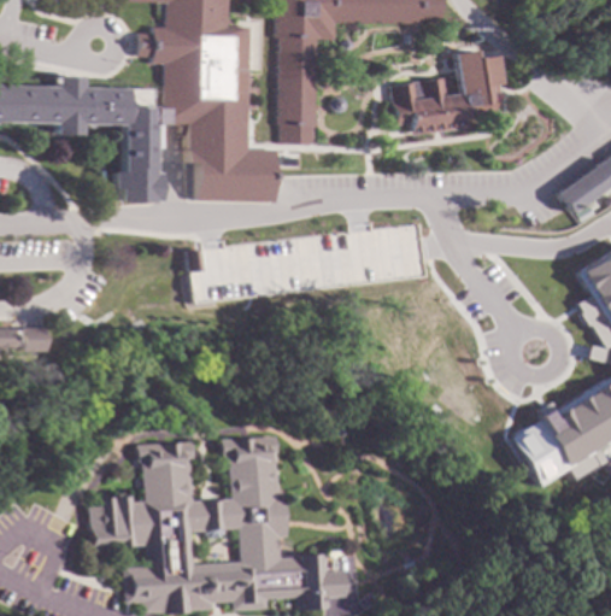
[(426,0),(426,21),(338,18),(338,35),(321,35),(318,124),(278,123),(282,36),(277,36),(277,0),(228,0),(228,27),(251,28),(247,147),(246,150),(274,151),(272,198),(199,195),(199,164),(191,164),(192,123),(166,122),(165,147),(156,147),(154,174),(159,174),(158,200),(152,199),(152,201),(119,200),(119,189),(115,189),(116,170),(122,170),(124,124),(78,123),(78,133),(54,133),(54,122),(0,119),(0,84),(56,87),(56,76),(81,77),(81,87),(154,89),(154,106),(166,106),(168,63),(153,63),(153,57),(141,57),(141,31),(154,33),(154,25),(168,27),(169,3),(128,1),(128,0),(426,0)]
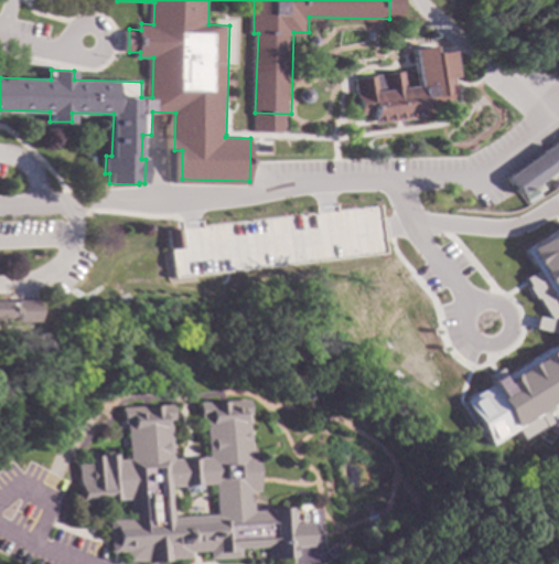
[(364,78),(409,72),(411,85),(423,84),(418,50),(436,48),(437,54),(454,52),(458,77),(455,77),(457,84),(450,85),(452,103),(429,107),(430,116),(379,123),(378,113),(367,115),(364,94),(366,94),(364,78)]
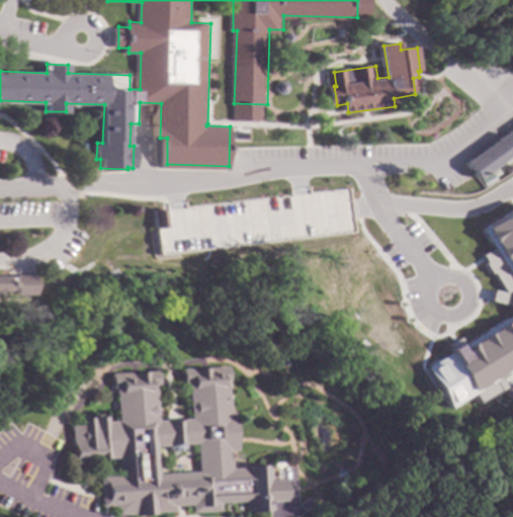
[(512,154),(479,178),(476,174),(466,162),(507,134),(512,142),(512,154)]
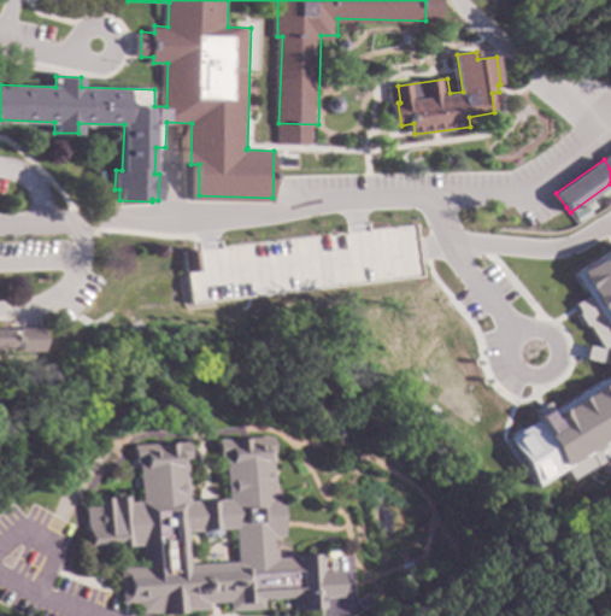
[(574,274),(610,250),(610,440),(595,450),(603,462),(570,481),(563,470),(534,487),(505,439),(535,421),(532,415),(534,414),(532,410),(547,402),(552,410),(610,375),(610,365),(604,363),(603,363),(583,358),(587,345),(601,348),(587,326),(585,327),(577,314),(579,312),(574,304),(587,295),(574,274)]
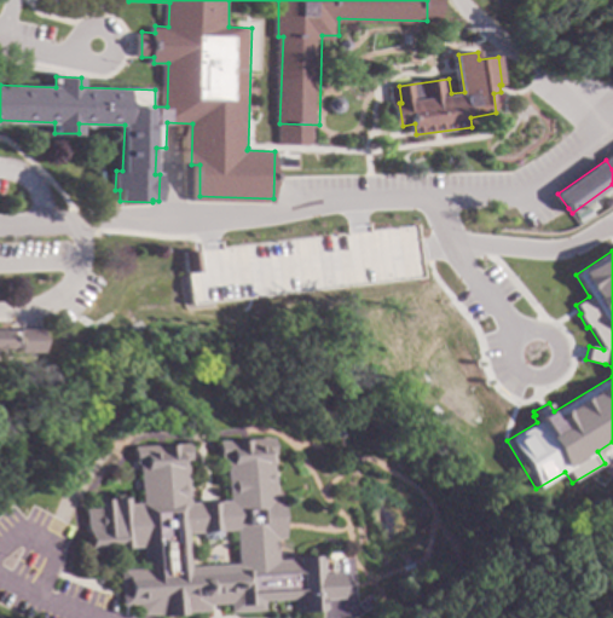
[(0,329),(46,329),(46,353),(22,353),(21,348),(0,348),(0,329)]
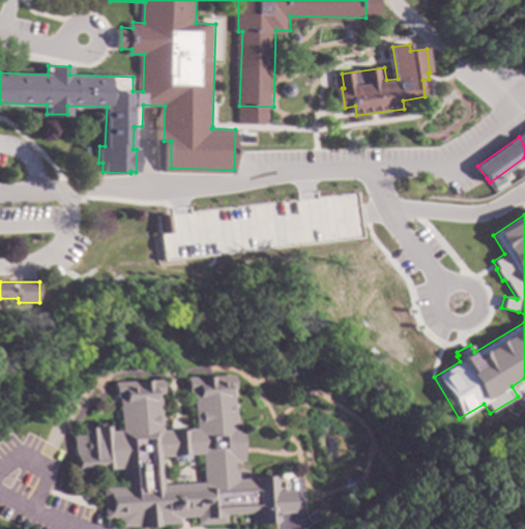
[(298,366),(299,370),(298,374),(295,376),(291,374),(289,371),(290,366),(294,364),(298,366)]
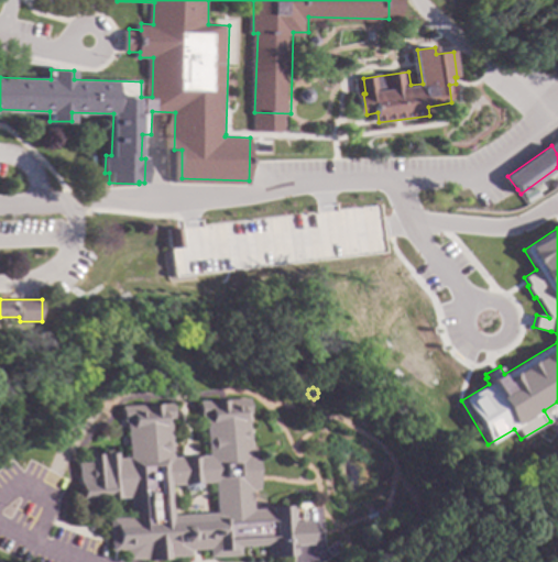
[(252,412),(253,449),(259,449),(261,476),(261,489),(253,491),(254,509),(272,508),(272,507),(293,505),(294,521),(312,520),(313,544),(297,546),(297,553),(295,553),(295,555),(274,557),(274,555),(270,555),(270,546),(242,547),(242,555),(212,558),(211,549),(199,550),(192,550),(192,557),(172,557),(172,560),(150,561),(149,559),(130,560),(130,550),(113,551),(111,522),(111,518),(134,516),(133,497),(84,500),(83,478),(83,462),(89,461),(89,454),(122,453),(122,459),(133,458),(131,421),(128,421),(128,407),(153,406),(177,404),(178,418),(174,418),(176,458),(183,456),(183,451),(193,451),(204,450),(205,455),(210,454),(208,416),(204,416),(204,401),(229,400),(253,399),(254,412),(252,412)]
